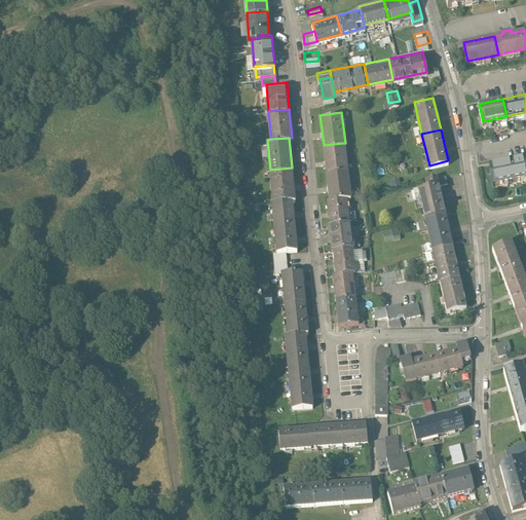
[(343,143),(324,145),(327,171),(346,169),(343,143)]
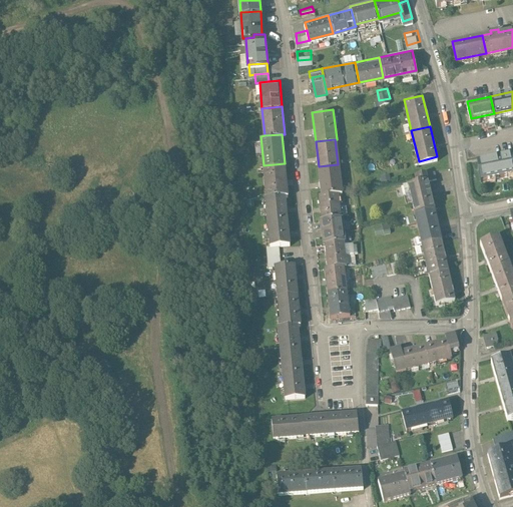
[(512,162),(511,155),(511,152),(478,159),(482,177),(512,170),(512,162)]
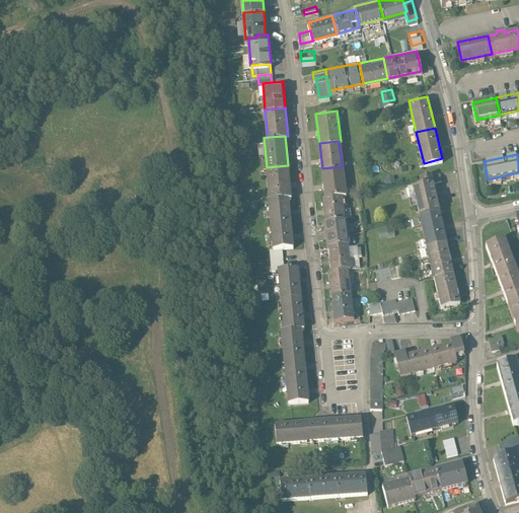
[(288,165),(267,167),(270,198),(288,196),(291,196),(288,165)]
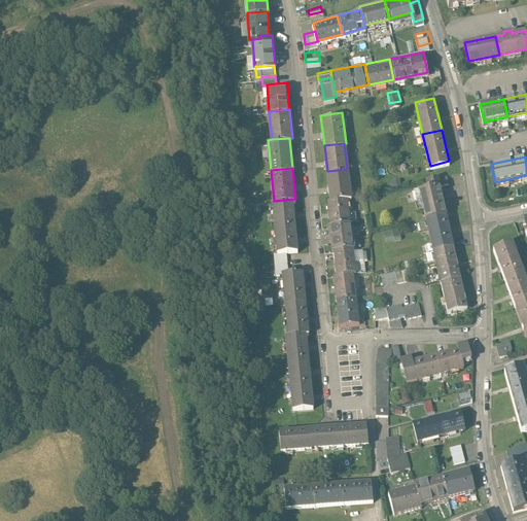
[(347,169),(327,171),(330,197),(348,195),(350,194),(347,169)]
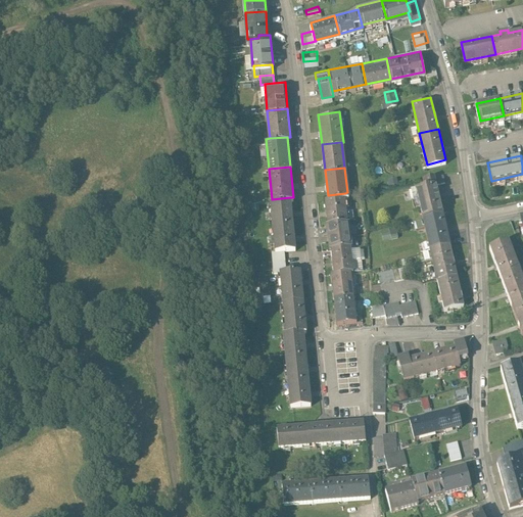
[(443,171),(423,175),(425,183),(435,181),(445,178),(443,171)]
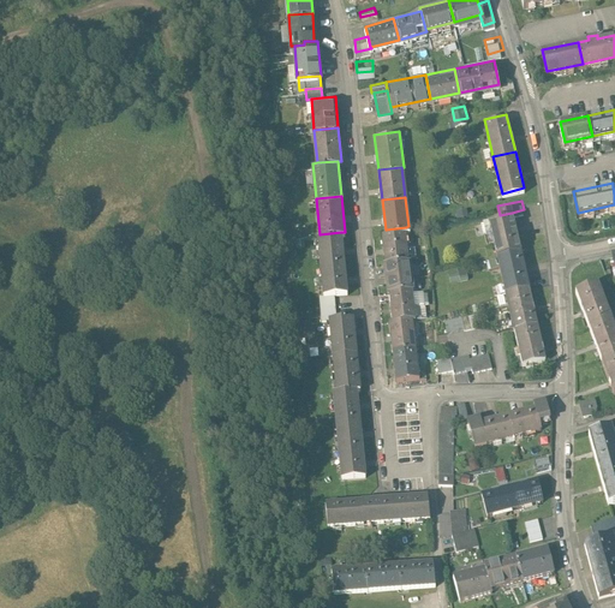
[(500,215),(481,220),(483,230),(491,228),(497,254),(520,248),(512,213),(500,215)]
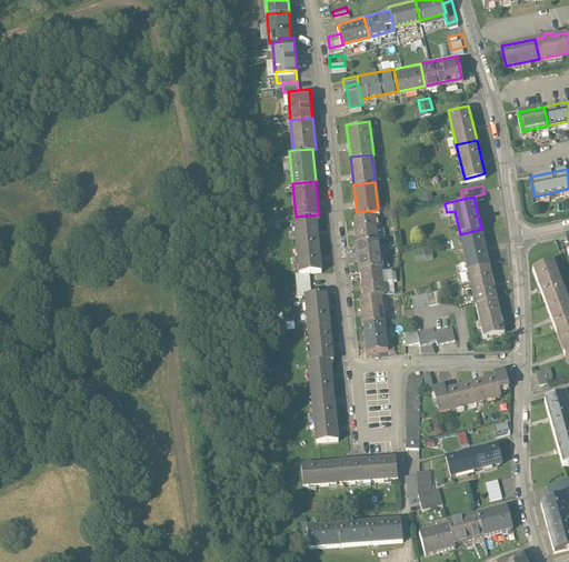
[(357,212),(353,212),(357,240),(379,238),(376,210),(357,212)]
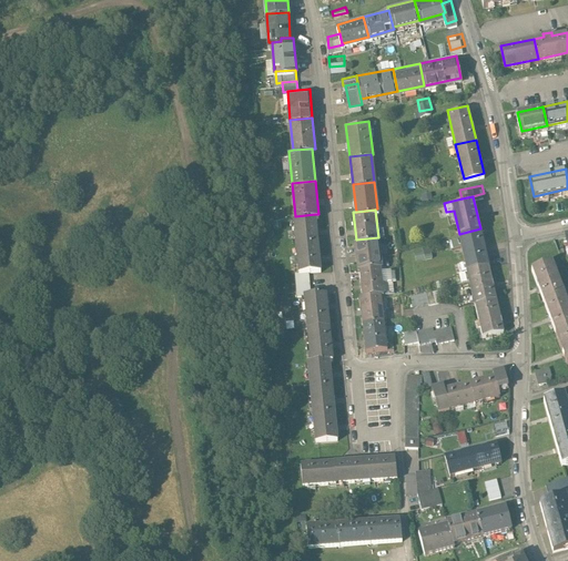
[(315,214),(293,216),(296,243),(317,241),(315,214)]
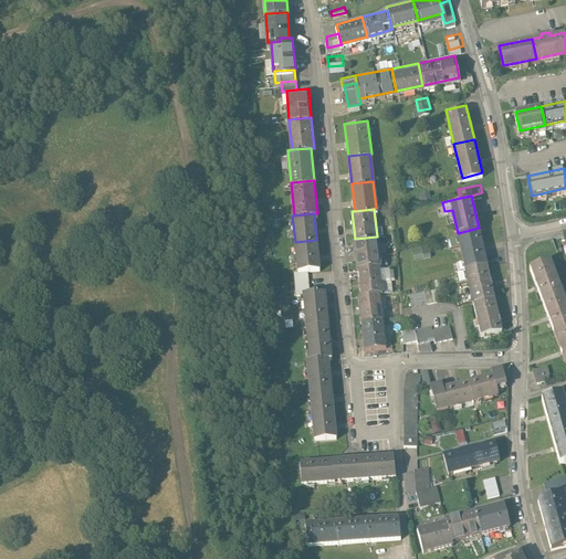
[(479,228),(458,233),(465,266),(486,262),(479,228)]
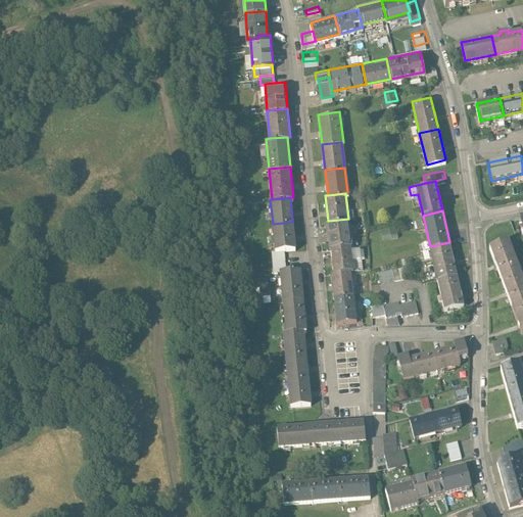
[(348,219),(328,221),(331,245),(350,243),(348,219)]
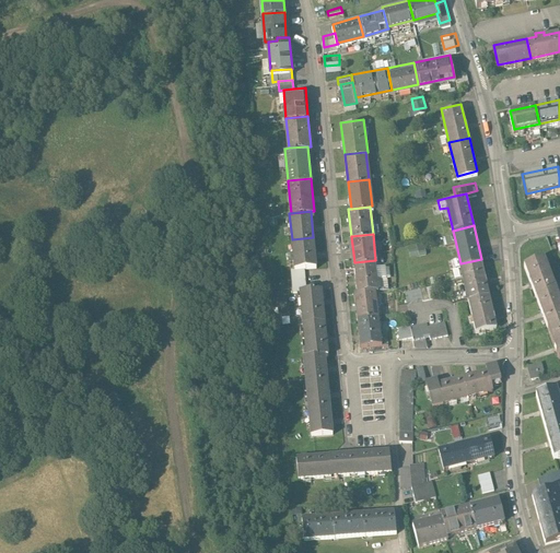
[(313,237),(292,239),(294,266),(305,265),(316,263),(313,237)]
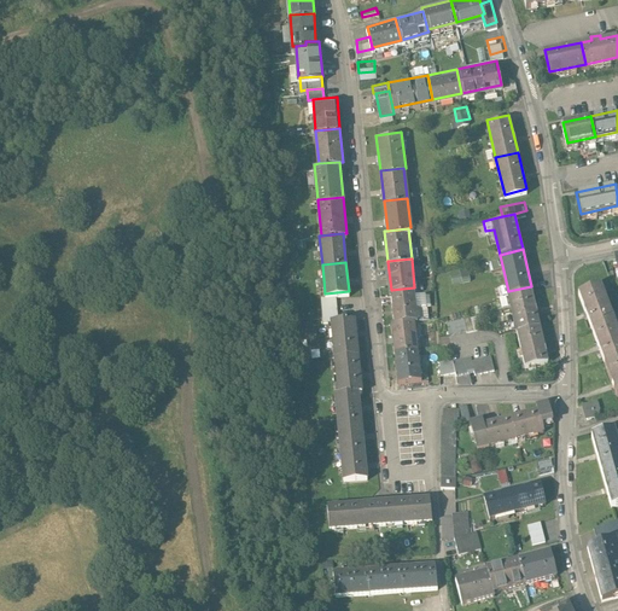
[(450,268),(450,278),(468,277),(467,267),(450,268)]
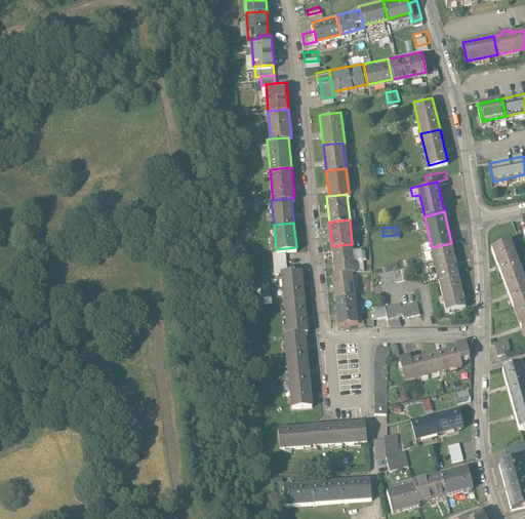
[(510,238),(491,245),(502,276),(521,269),(510,238)]
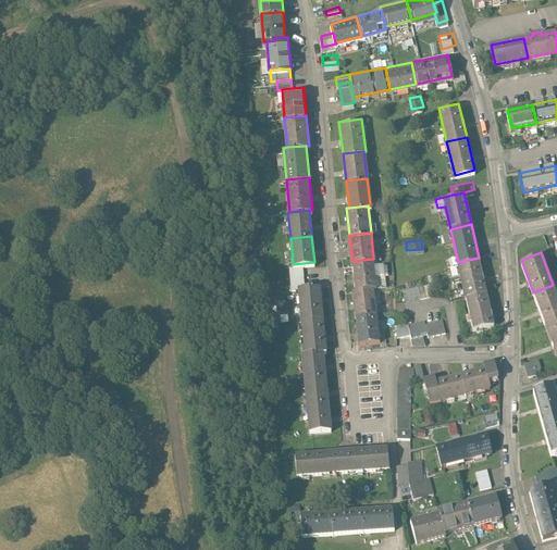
[(479,258),(458,262),(466,296),(486,290),(479,258)]
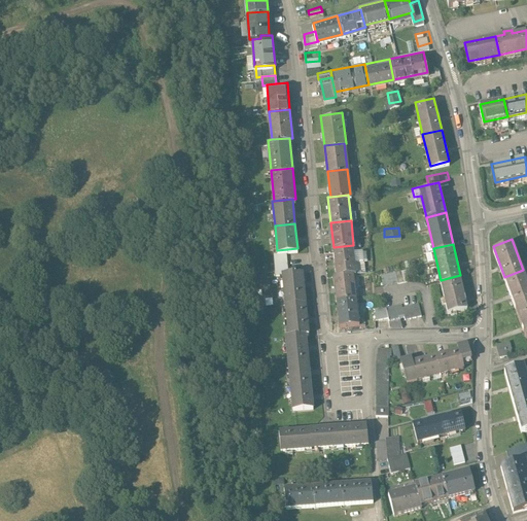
[(353,245),(334,247),(337,272),(353,270),(356,270),(353,245)]
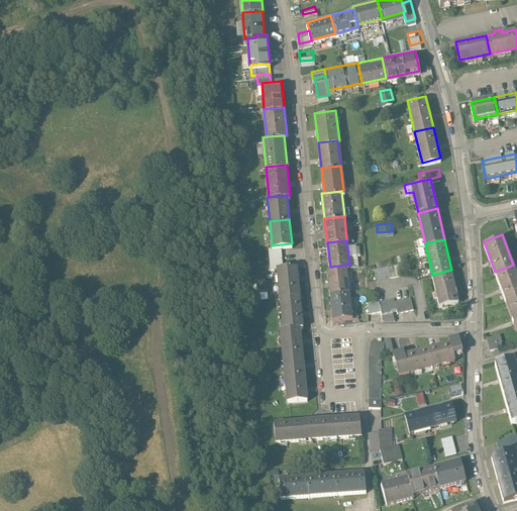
[(272,245),(268,245),(271,267),(276,267),(284,266),(282,244),(272,245)]
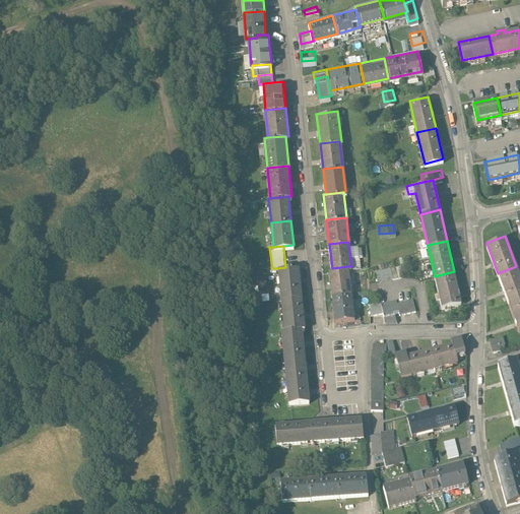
[(390,264),(392,274),(393,276),(404,273),(401,261),(390,264)]
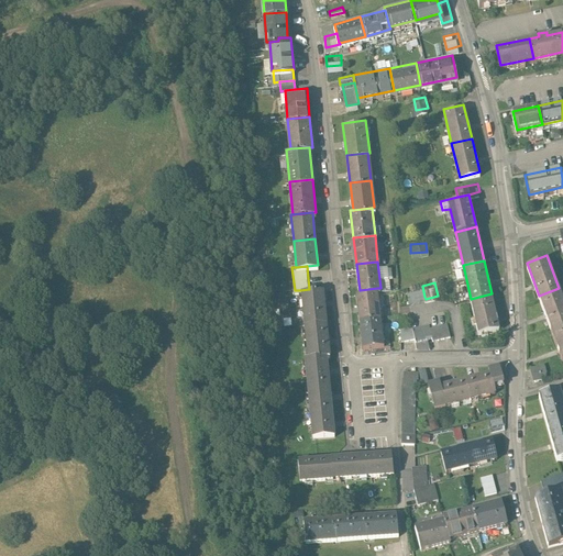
[(422,286),(407,290),(409,300),(424,297),(422,286)]
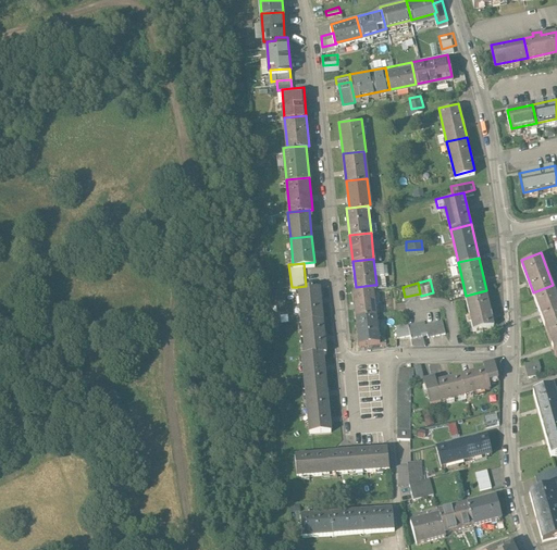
[(306,286),(297,287),(300,317),(323,315),(320,285),(306,286)]
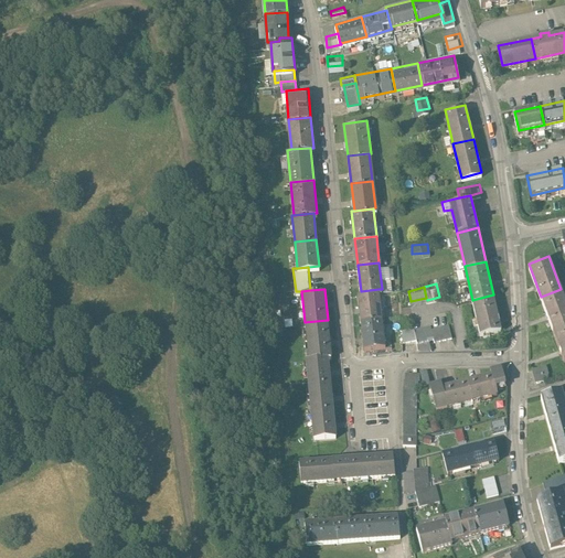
[(361,291),(358,291),(361,318),(382,315),(379,289),(361,291)]
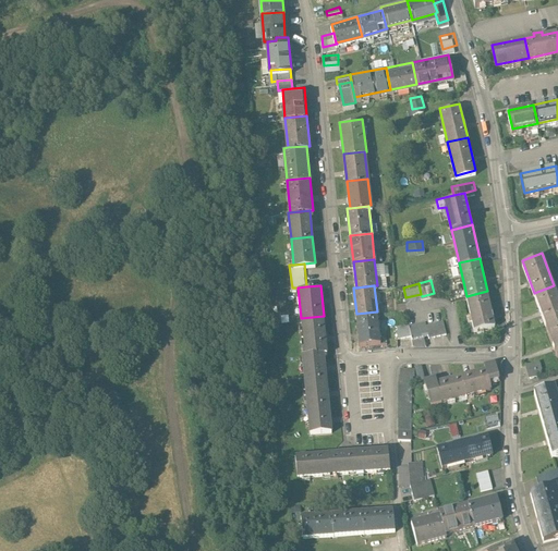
[(557,295),(554,285),(534,293),(546,322),(557,317),(557,295)]
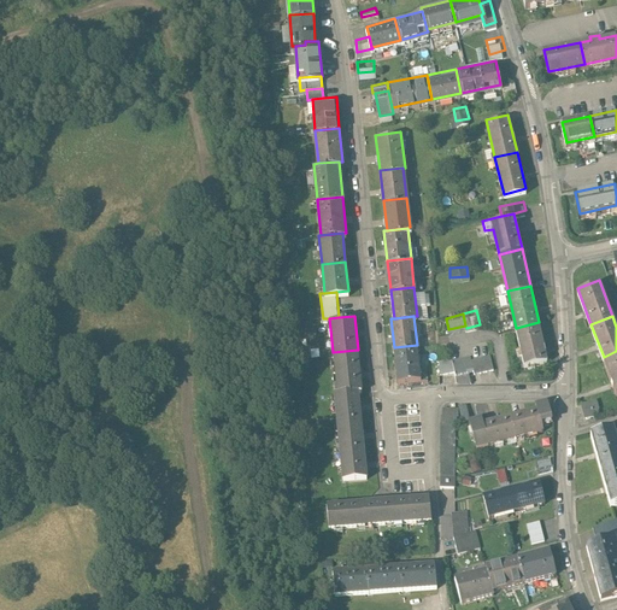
[(539,322),(516,328),(524,363),(547,357),(539,322)]
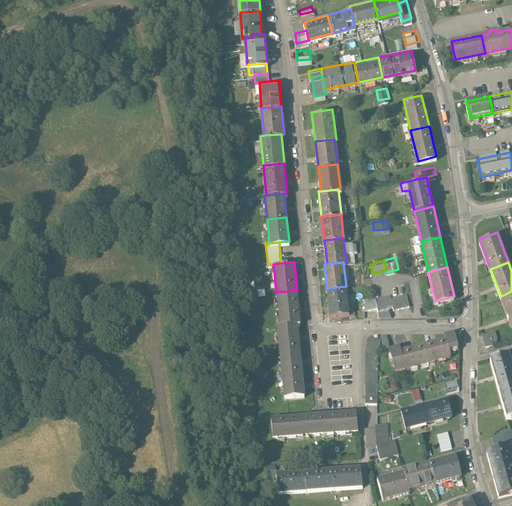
[(346,286),(327,288),(330,313),(349,311),(348,310),(354,309),(353,297),(347,298),(346,286)]
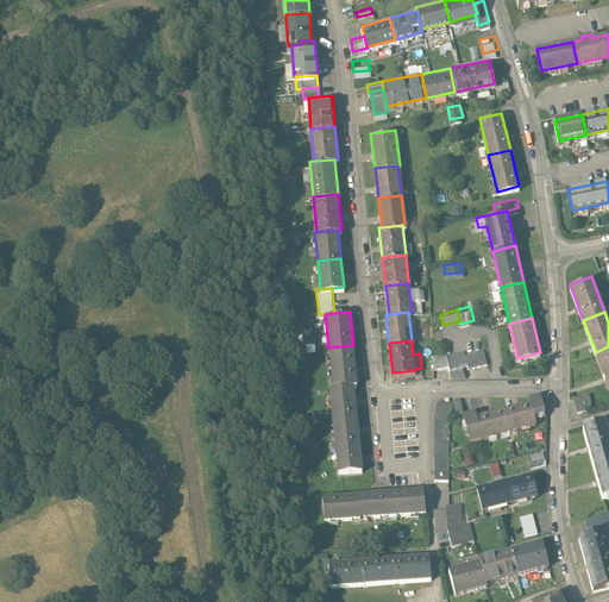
[(353,345),(328,347),(332,384),(353,382),(357,382),(353,345)]
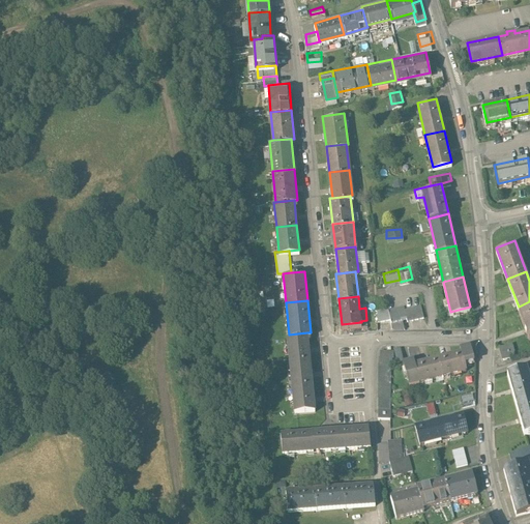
[(420,301),(405,304),(407,314),(408,317),(423,314),(420,301)]
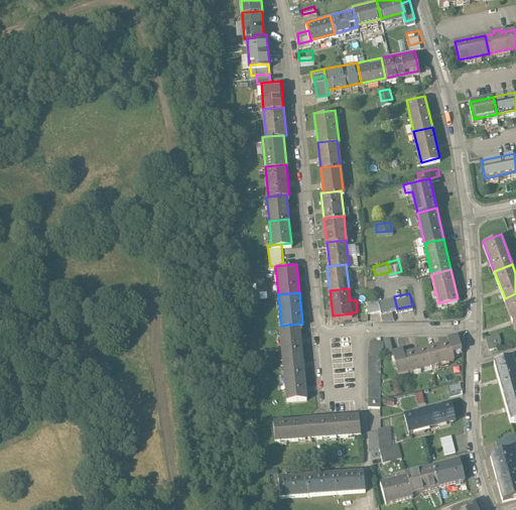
[(515,293),(505,298),(515,328),(515,327),(515,293)]
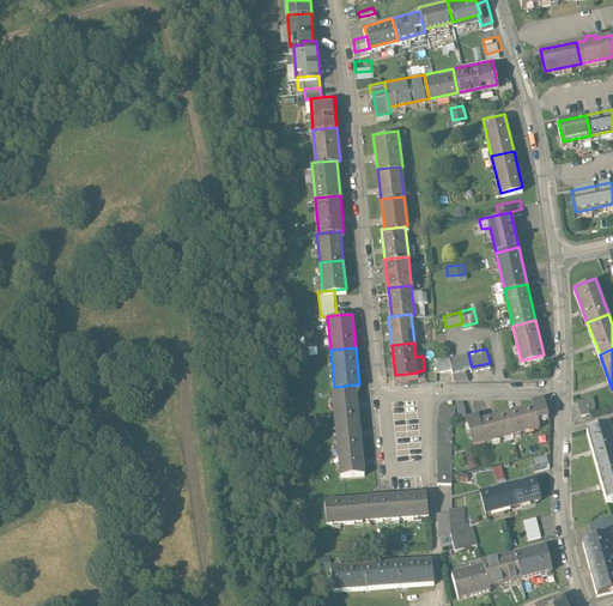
[(449,350),(436,352),(436,358),(436,368),(451,364),(449,353),(449,350)]
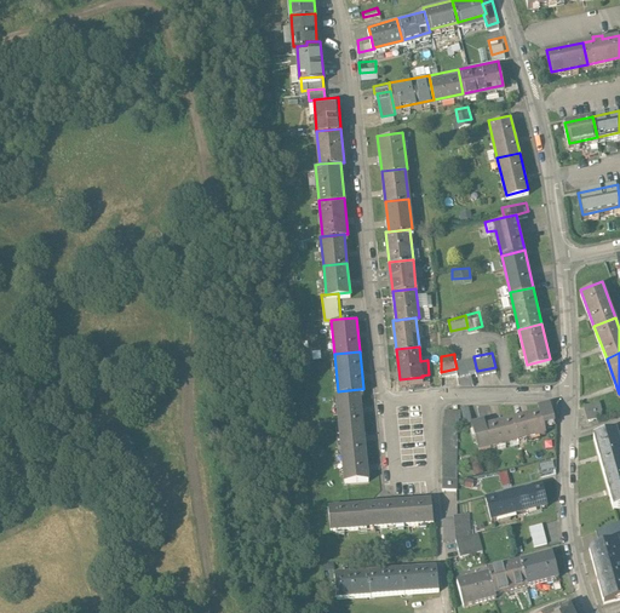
[(472,354),(454,357),(457,368),(458,372),(476,367),(474,356),(472,354)]
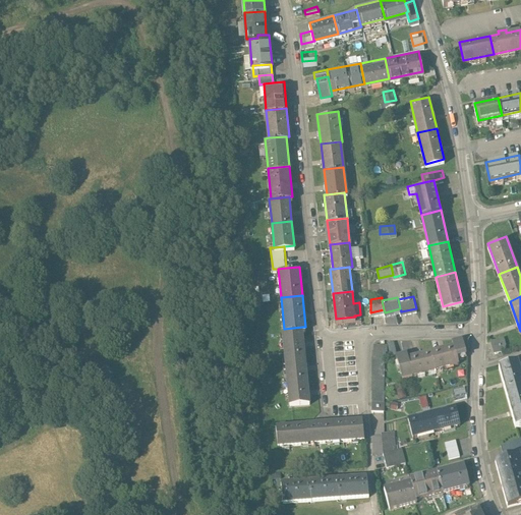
[(284,329),(282,329),(285,353),(304,351),(302,327),(284,329)]
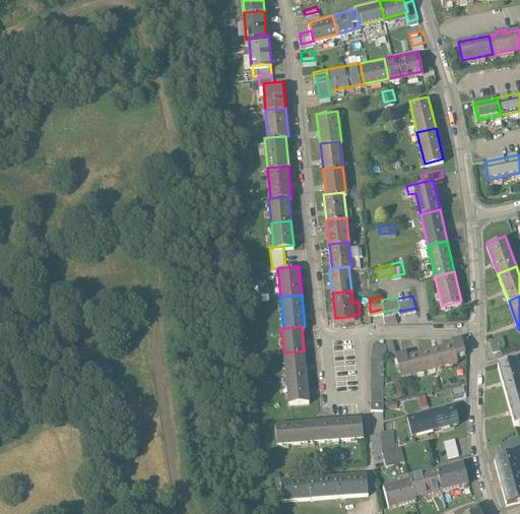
[(454,340),(429,347),(434,366),(458,360),(456,352),(465,350),(460,333),(452,335),(454,340)]
